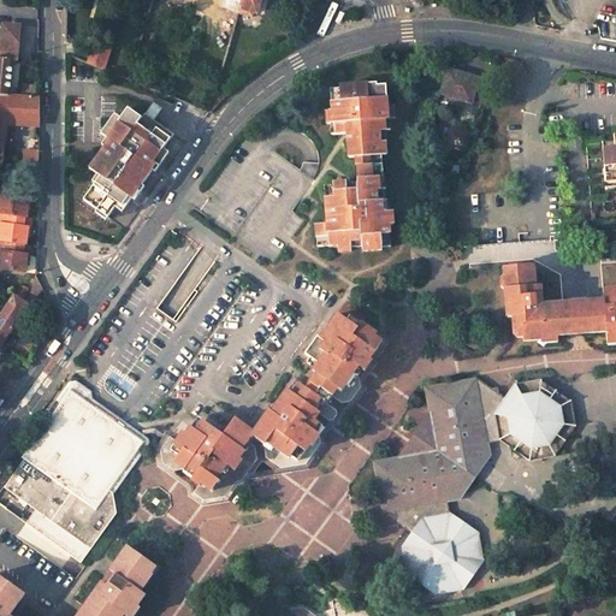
[(260,0),(242,0),(240,9),(238,12),(250,16),(252,12),(256,13),(260,0)]
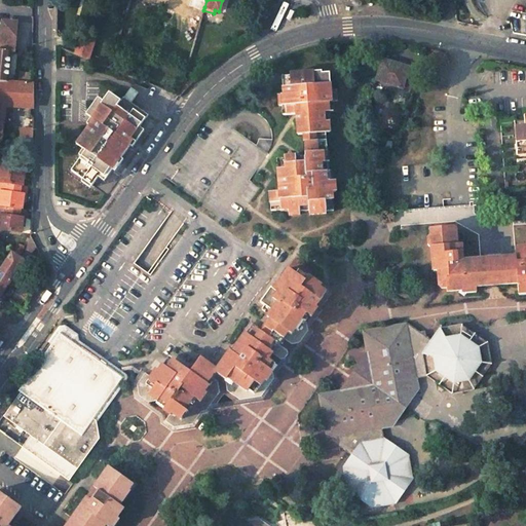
[(118,36),(130,37),(133,14),(120,13),(118,36)]
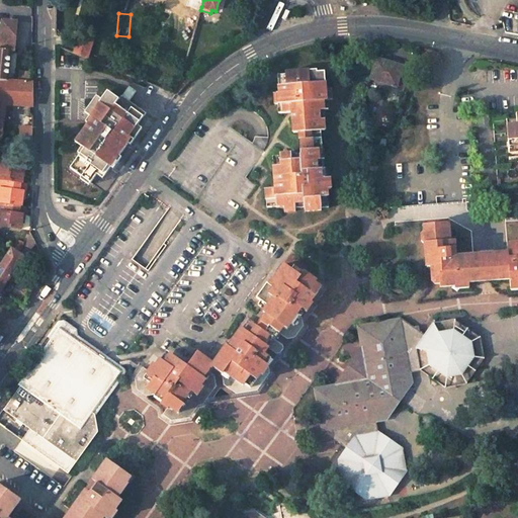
[(17,22),(2,20),(0,38),(0,49),(10,50),(10,51),(15,52),(17,22)]
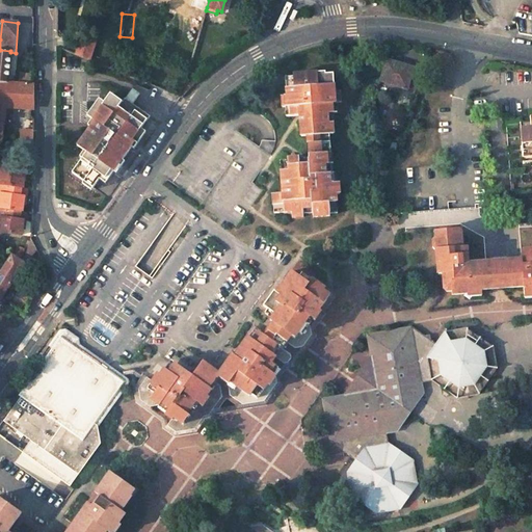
[(83,38),(77,55),(90,60),(96,44),(83,38)]
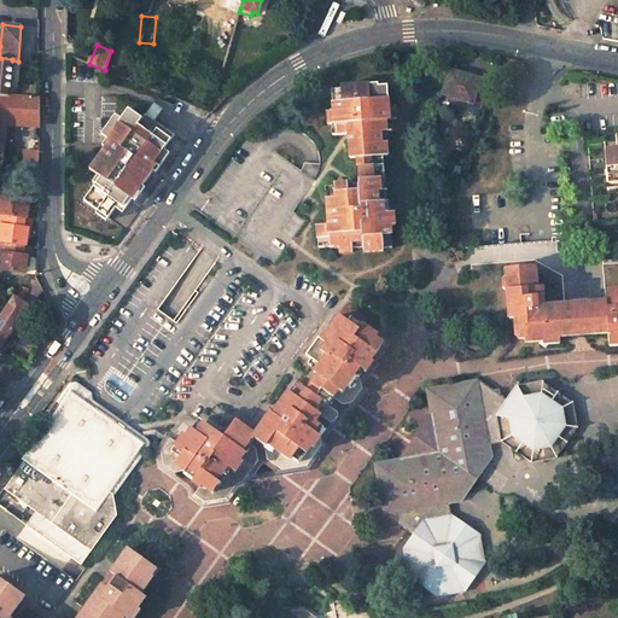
[(0,93),(9,94),(12,60),(12,59),(0,58),(0,93)]
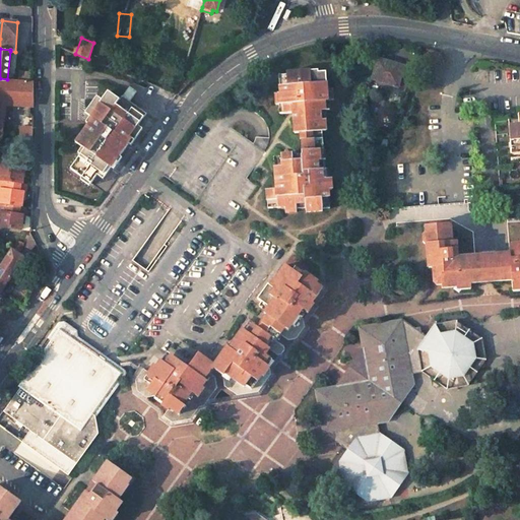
[(395,64),(378,59),(372,78),(397,86),(404,66),(395,63),(395,64)]
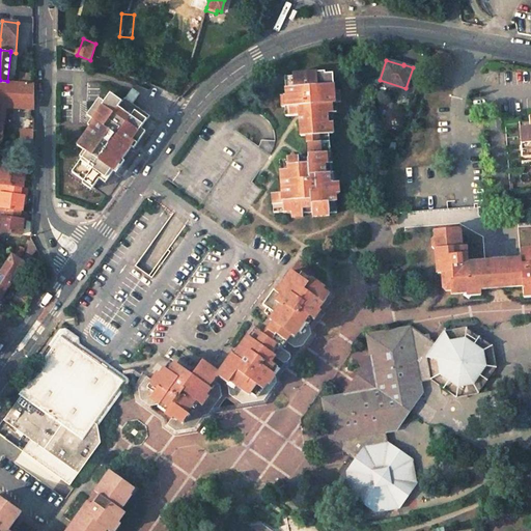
[(329,213),(337,213),(335,194),(339,194),(338,183),(330,183),(329,173),(325,173),(325,164),(327,164),(326,154),(330,152),(329,134),(333,134),(332,122),(328,122),(327,113),(332,113),(332,103),(339,103),(339,91),(334,91),(332,73),(325,74),(325,72),(292,74),(292,76),(284,76),(286,94),(281,95),(282,107),(290,106),(290,116),(299,115),(301,136),(306,135),(308,158),(307,158),(308,163),(299,164),(298,157),(286,158),(287,160),(279,161),(282,193),(272,194),(273,213),(290,212),(291,217),(303,217),(302,208),(311,207),(311,213),(312,214),(312,217),(329,215),(329,213)]
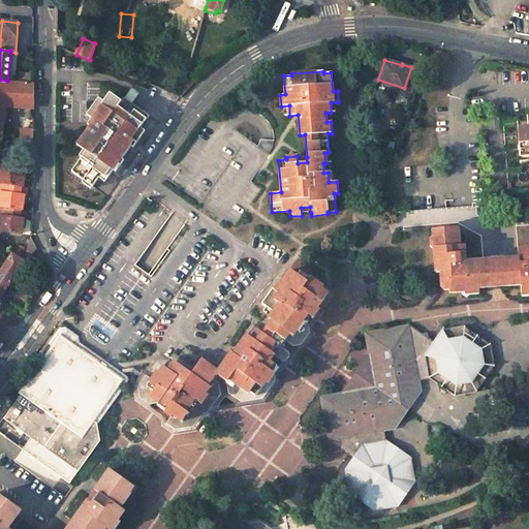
[(7,81),(0,80),(0,142),(1,142),(3,121),(4,107),(2,107),(3,104),(31,107),(33,103),(33,84),(32,84),(24,83),(7,81)]
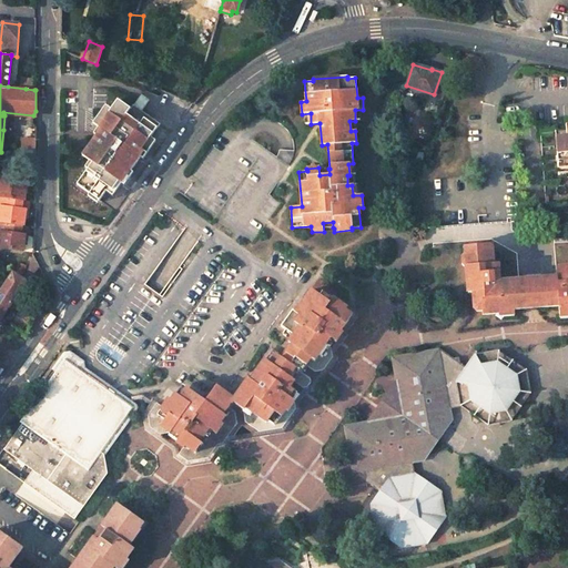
[(142,93),(134,105),(145,113),(153,102),(142,93)]
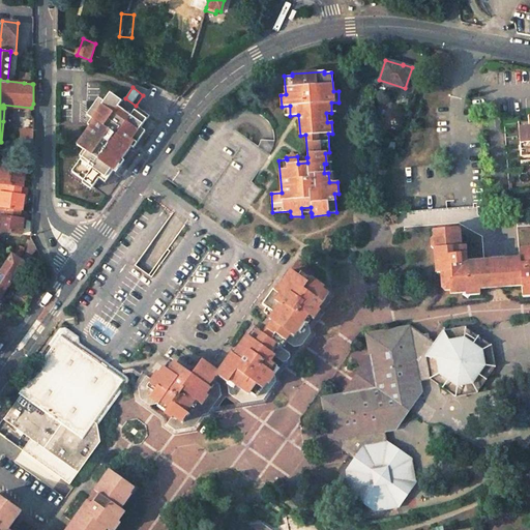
[(98,123),(86,139),(88,141),(83,148),(85,149),(87,151),(87,152),(83,157),(83,158),(71,172),(83,181),(93,187),(99,179),(100,178),(101,176),(105,178),(116,163),(119,164),(122,158),(130,148),(131,147),(128,145),(141,128),(141,127),(149,117),(146,114),(136,106),(125,98),(122,100),(122,101),(111,94),(105,102),(102,106),(99,104),(93,112),(96,114),(92,119),(98,123)]
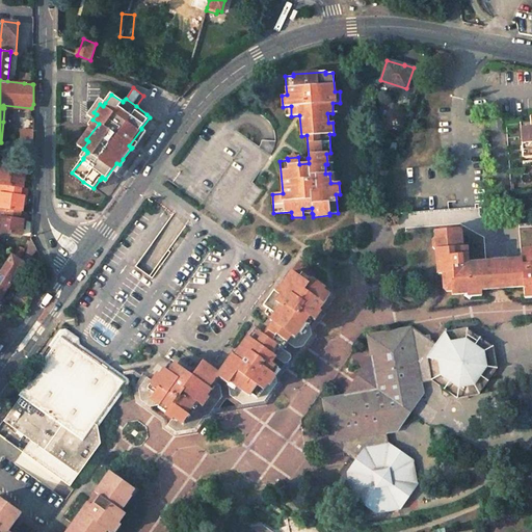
[(97,114),(94,112),(100,104),(103,106),(105,103),(100,99),(86,115),(92,120),(97,114)]
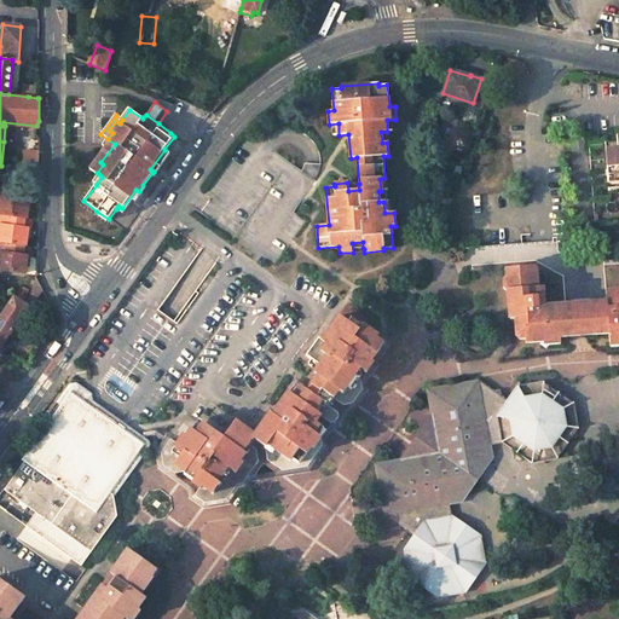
[(106,148),(91,169),(97,173),(103,165),(100,162),(115,144),(108,139),(103,145),(106,148)]
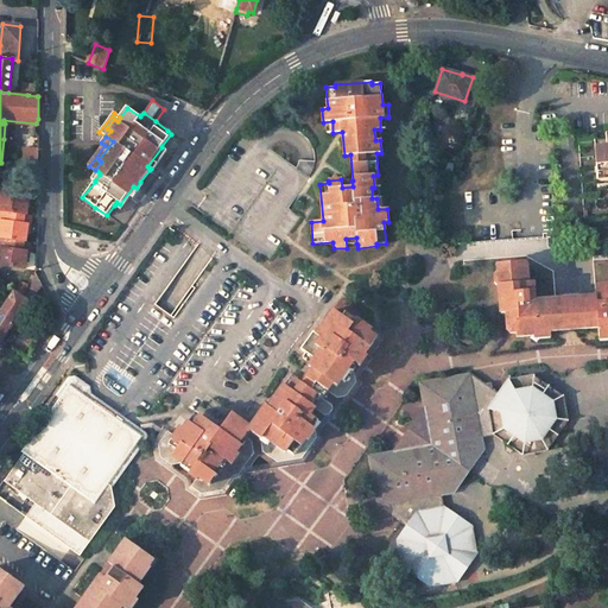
[(607,145),(595,147),(596,172),(607,170),(607,145)]
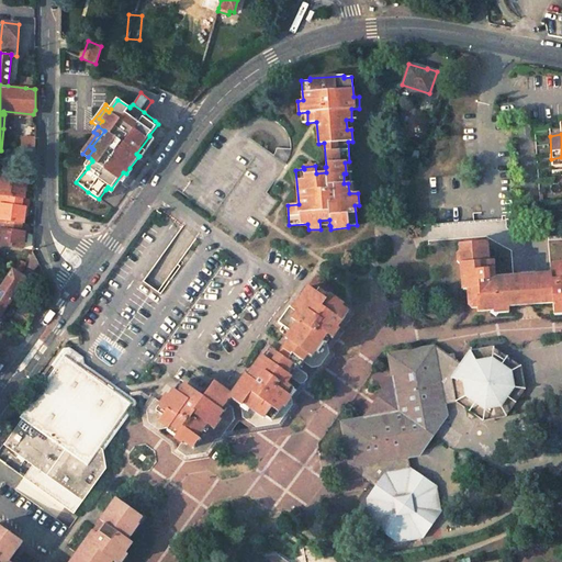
[(149,136),(136,154),(139,156),(141,157),(155,139),(149,136)]
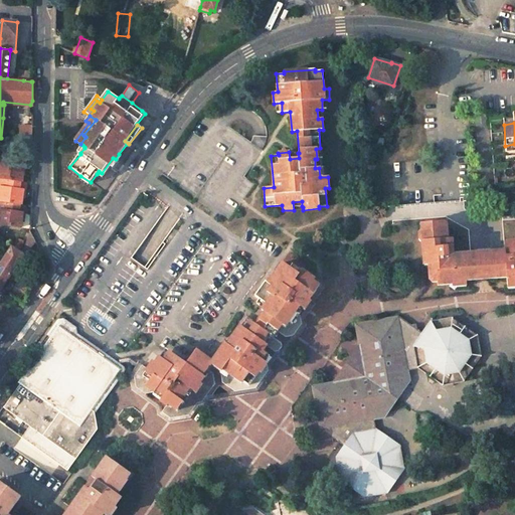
[(32,142),(32,126),(20,126),(20,142),(32,143),(32,142)]
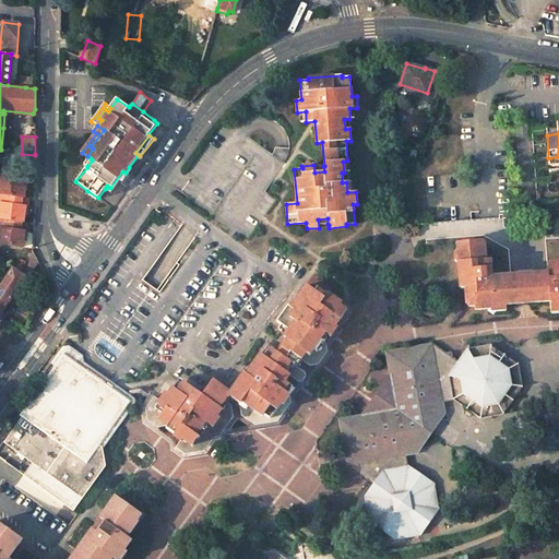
[(0,193),(23,197),(24,197),(26,180),(22,179),(23,171),(0,167),(0,193)]
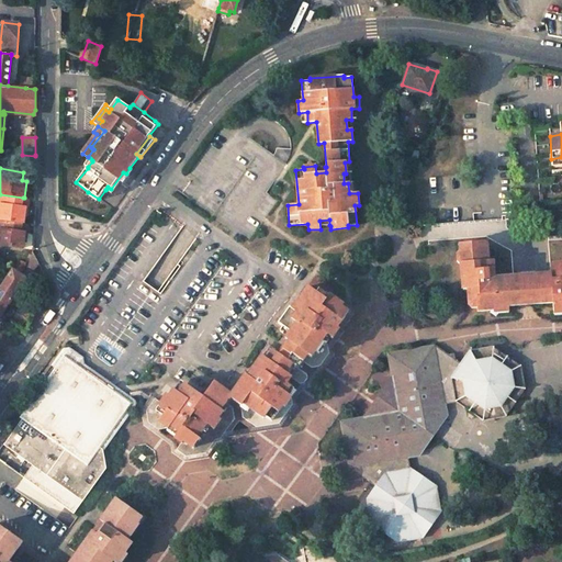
[(123,183),(133,171),(130,168),(126,173),(123,172),(111,189),(108,187),(107,189),(112,193),(121,182),(123,183)]
